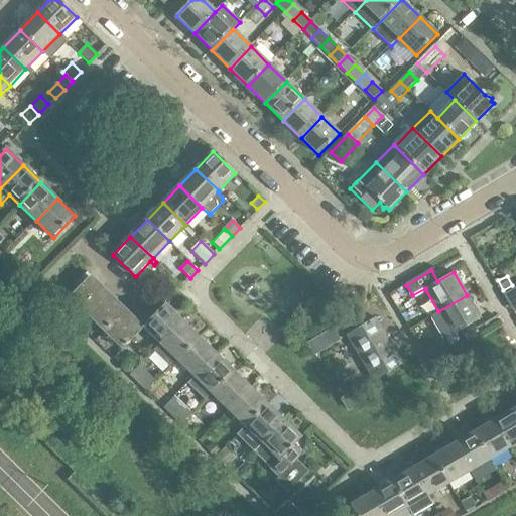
[(141,331),(106,295),(88,278),(70,297),(123,349),(141,331)]
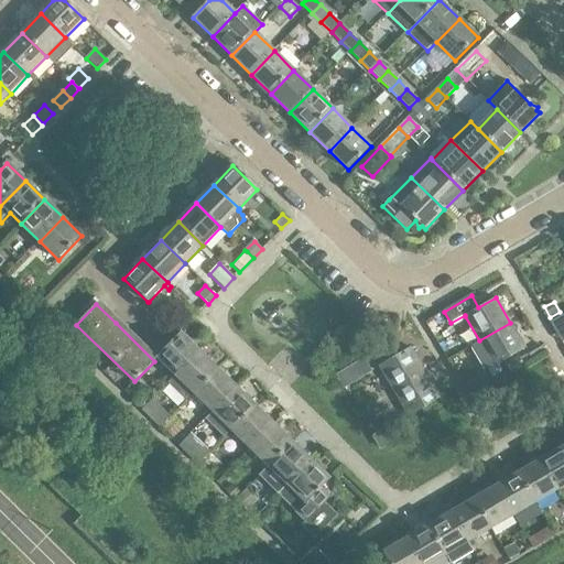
[(479,340),(470,346),(485,371),(495,366),(525,348),(510,323),(479,340)]
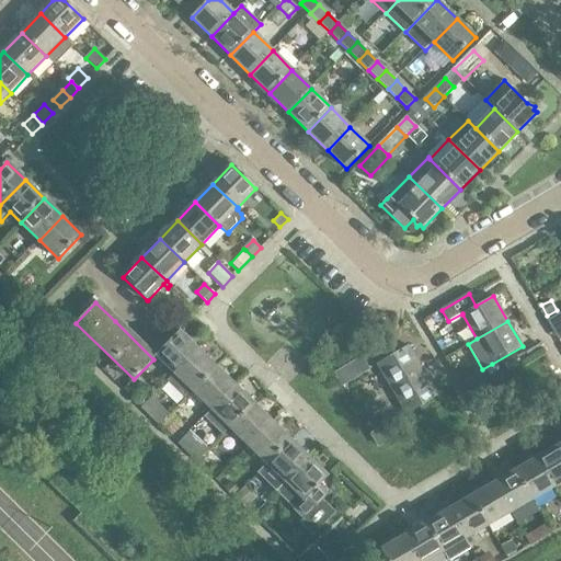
[(176,333),(156,355),(157,356),(175,374),(198,350),(180,331),(179,331),(176,333)]
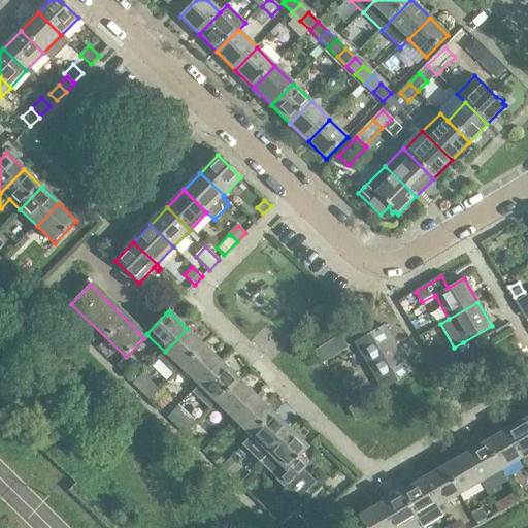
[(384,326),(355,342),(369,366),(398,350),(384,326)]
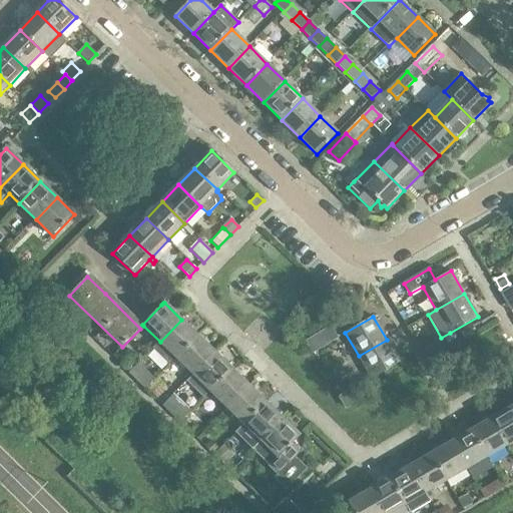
[(160,342),(153,349),(170,365),(176,358),(198,336),(181,320),(160,342)]
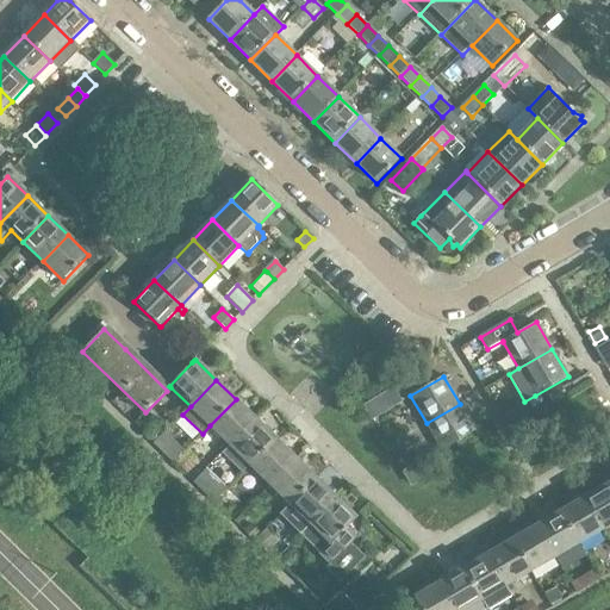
[(566,394),(560,386),(548,393),(553,402),(566,394)]
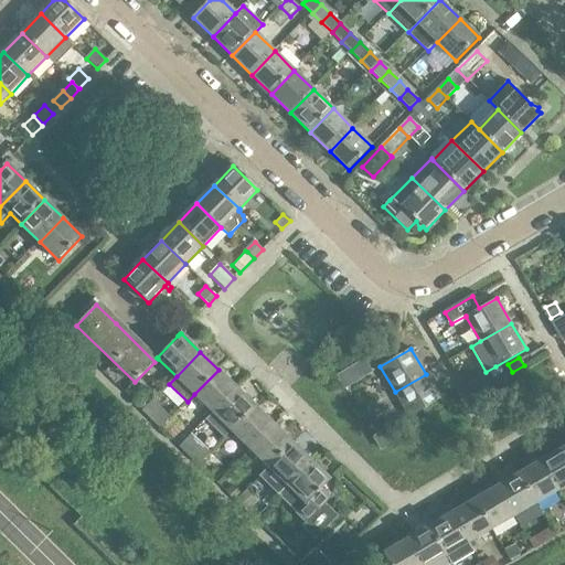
[(365,360),(337,376),(344,390),(373,373),(365,360)]
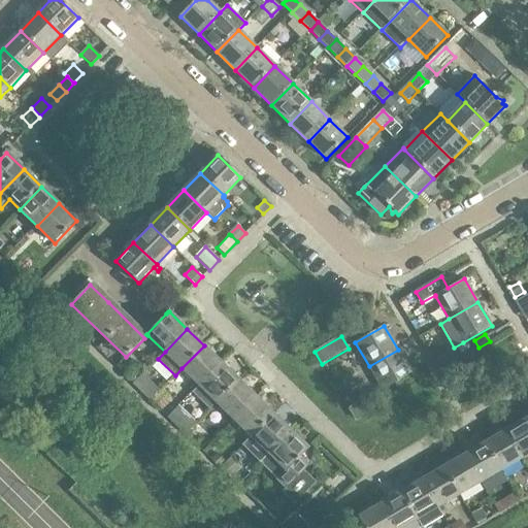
[(204,345),(182,368),(199,386),(222,362),(204,345)]
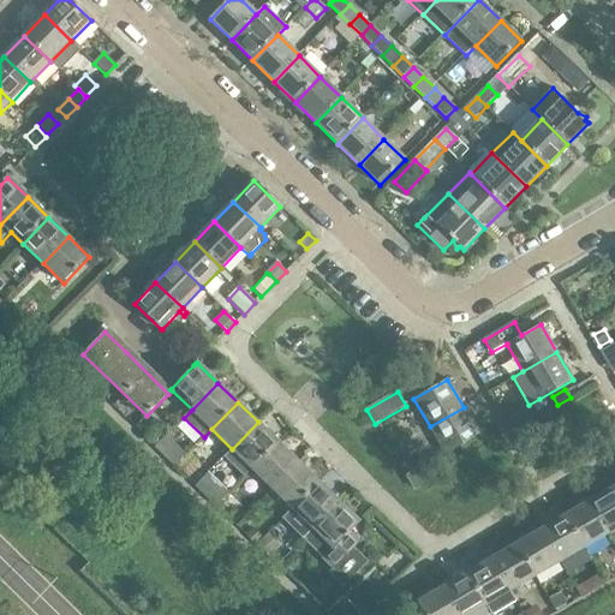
[(479,434),(464,407),(430,427),(446,454),(479,434)]
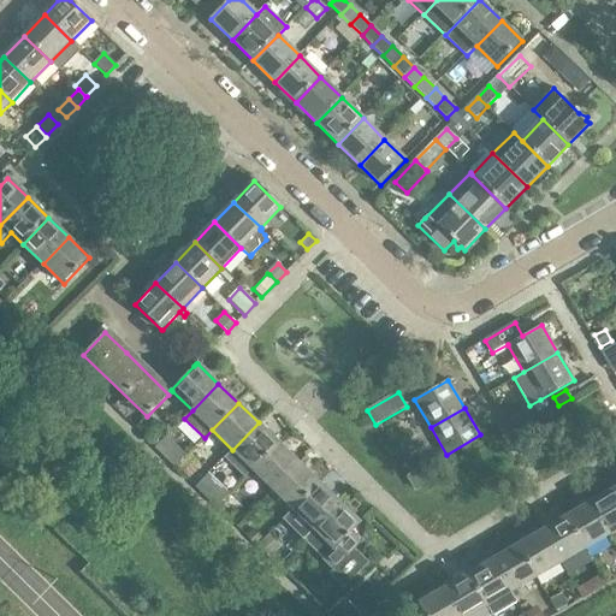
[(147,419),(137,427),(147,437),(155,427),(147,419)]
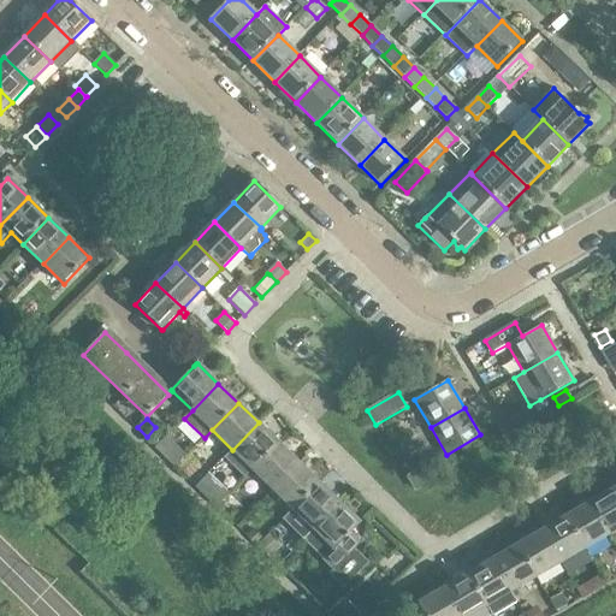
[(232,450),(226,456),(232,462),(237,462),(249,473),(253,469),(279,443),(259,422),(232,450)]
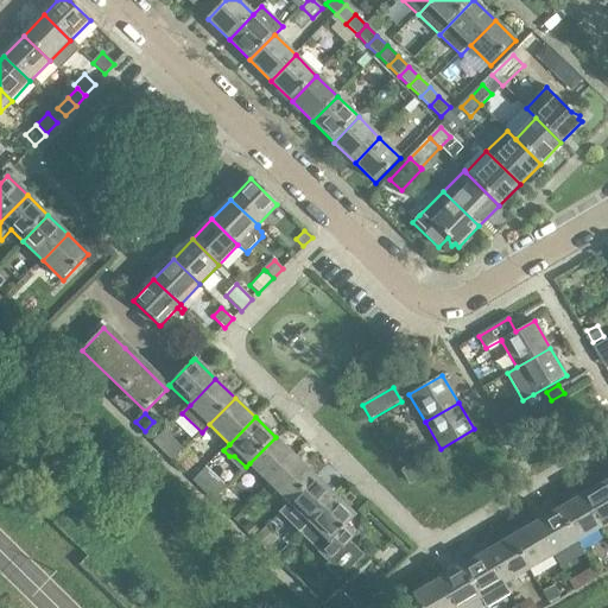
[(276,437),(249,463),(270,482),(296,456),(276,437)]
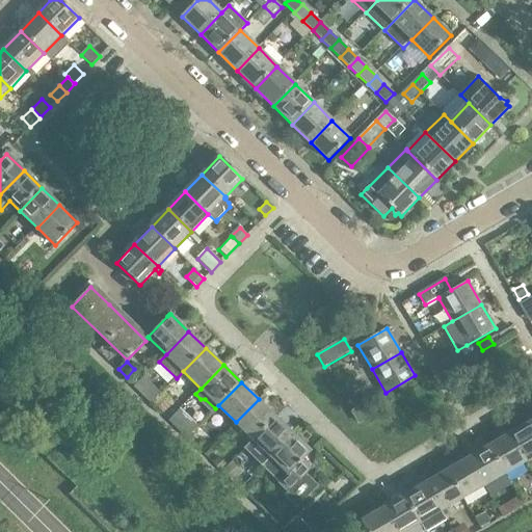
[(153,384),(142,396),(151,404),(153,402),(161,393),(153,384)]
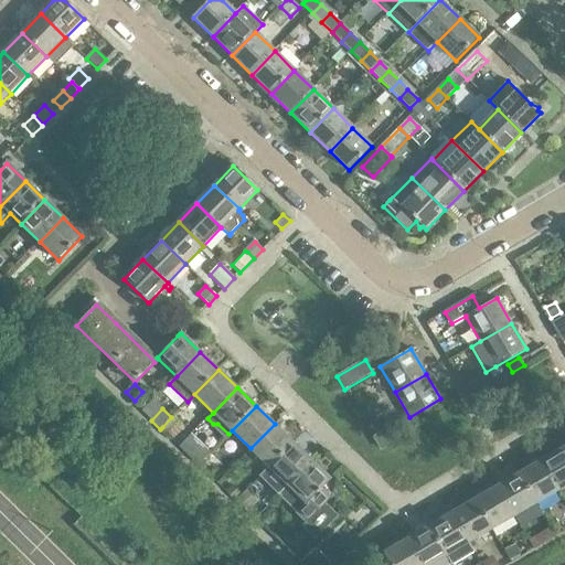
[(171,417),(162,427),(174,440),(187,428),(173,416),(171,417)]
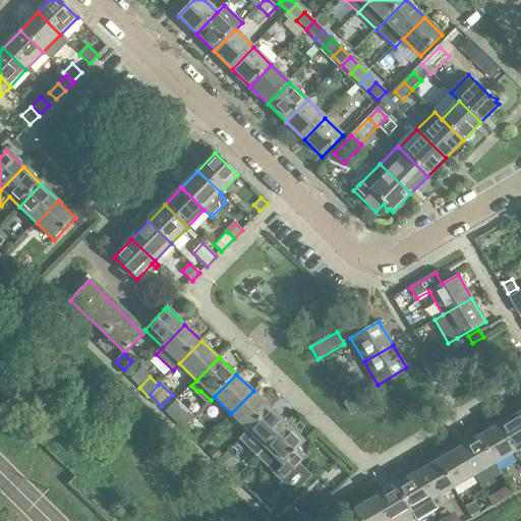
[(253,391),(231,413),(248,429),(248,430),(270,408),(253,391)]
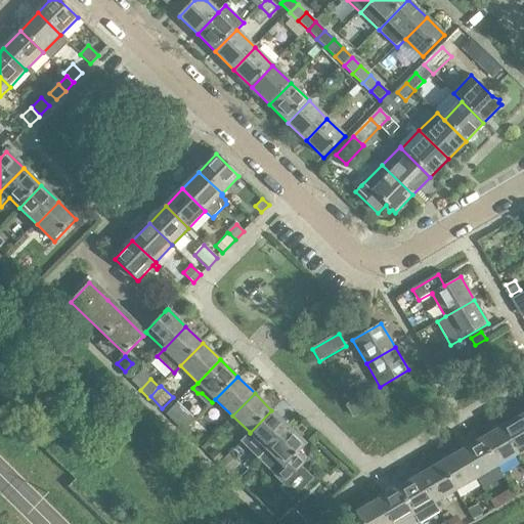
[(365,394),(346,405),(353,419),(373,406),(365,394)]
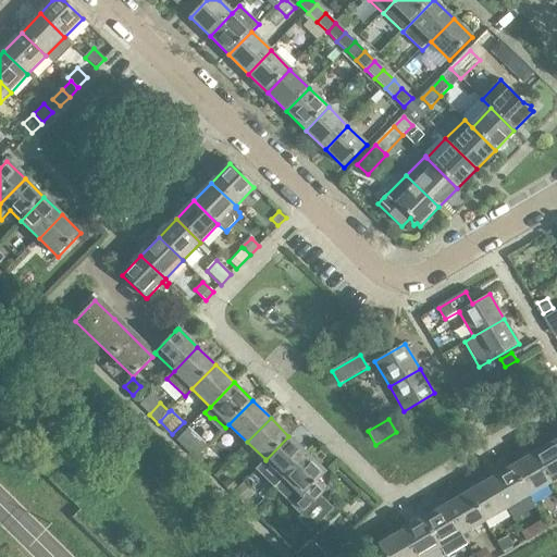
[(188,429),(177,441),(195,459),(207,447),(188,429)]
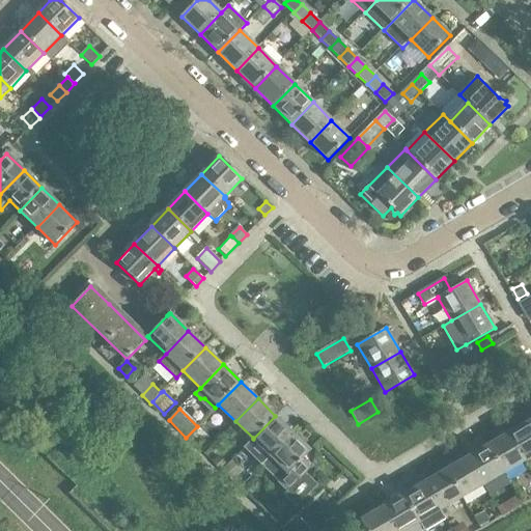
[(253,438),(244,447),(261,465),(271,455),(292,432),(275,416),(253,439),(253,438)]
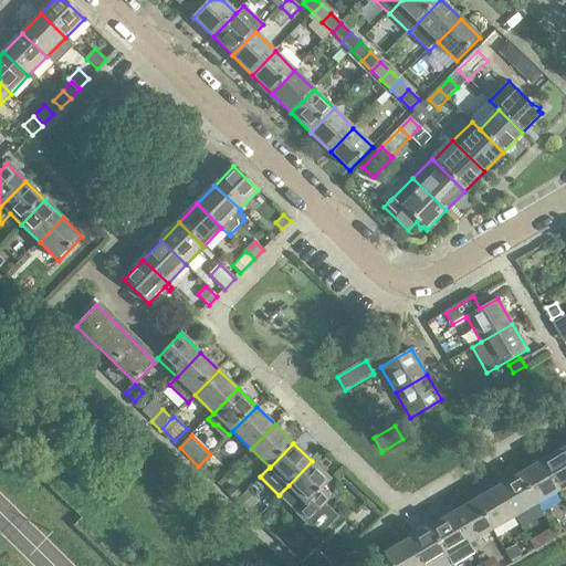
[(565,486),(565,449),(565,448),(542,461),(559,491),(565,486)]
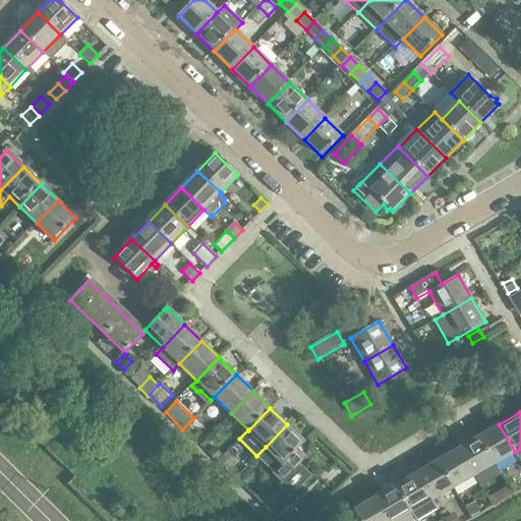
[(266,447),(256,456),(283,481),(279,485),(291,498),(311,475),(300,464),(305,459),(296,450),(305,442),(287,424),(266,447)]
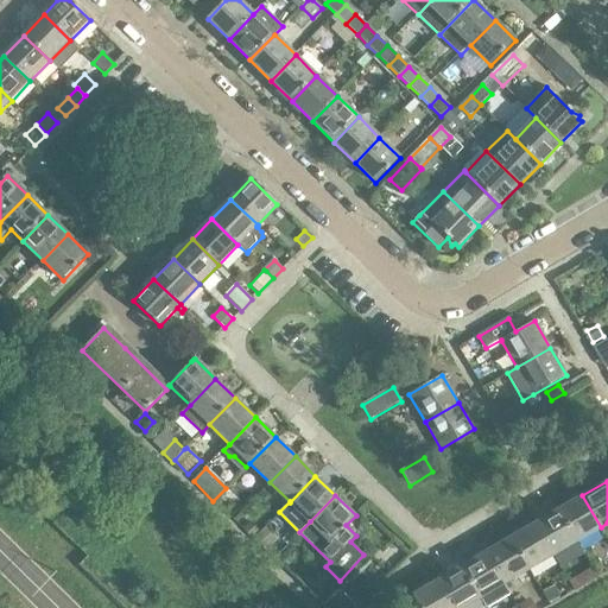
[(601,527),(582,495),(558,510),(577,542),(601,527)]
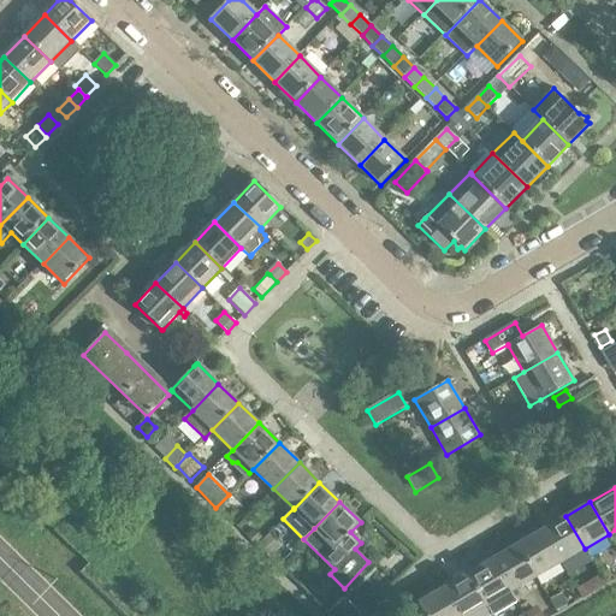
[(585,549),(566,516),(542,531),(561,563),(585,549)]
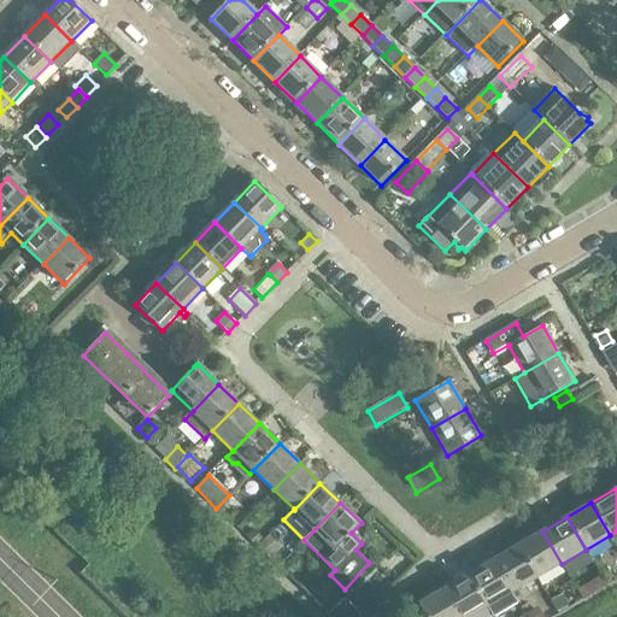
[(253,530),(247,536),(257,545),(263,539),(253,530)]
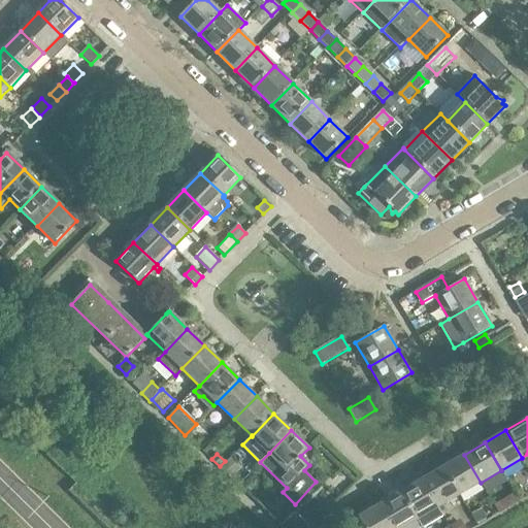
[(481,483),(464,455),(442,467),(459,495),(481,483)]
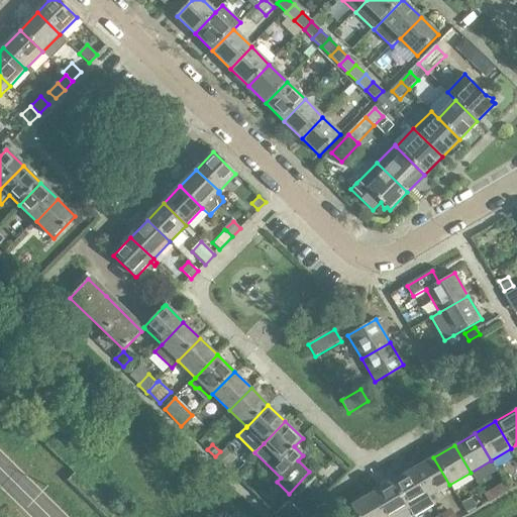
[(225,448),(216,457),(226,468),(235,458),(225,448)]
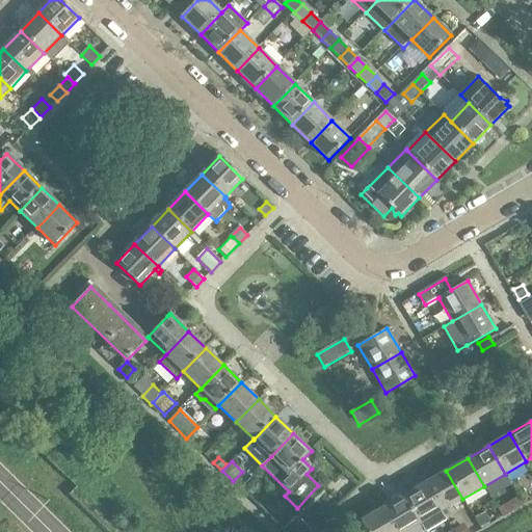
[(462,499),(446,471),(425,483),(442,511),(462,499)]
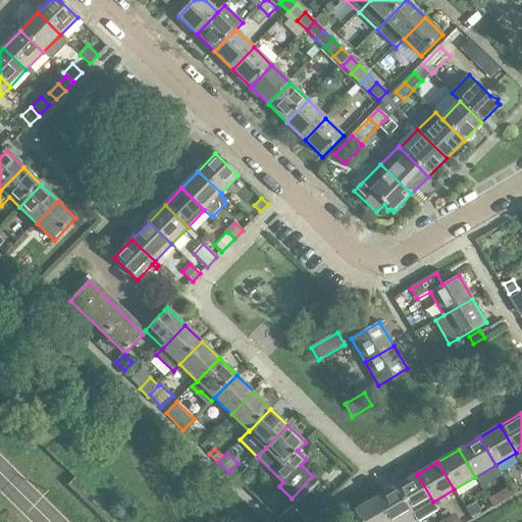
[(433,502),(417,474),(397,486),(413,514),(417,521),(418,521),(438,510),(433,502)]
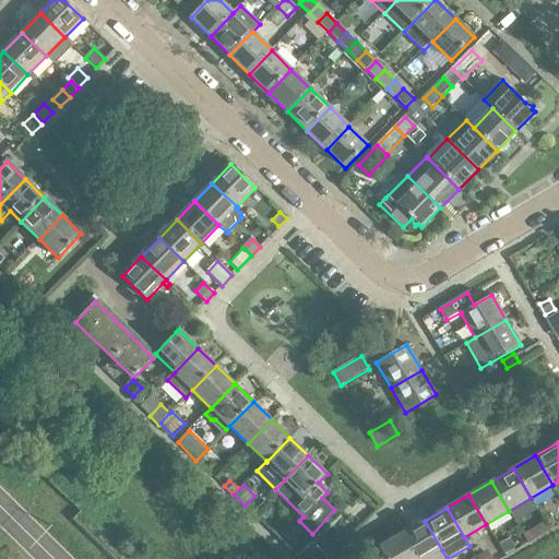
[(426,558),(442,550),(425,521),(402,534),(417,558),(426,558)]
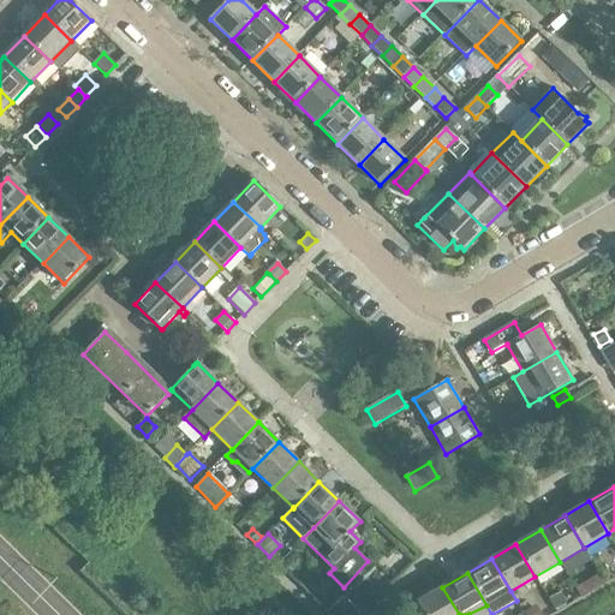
[(459,614),(442,587),(418,602),(425,614),(459,614)]
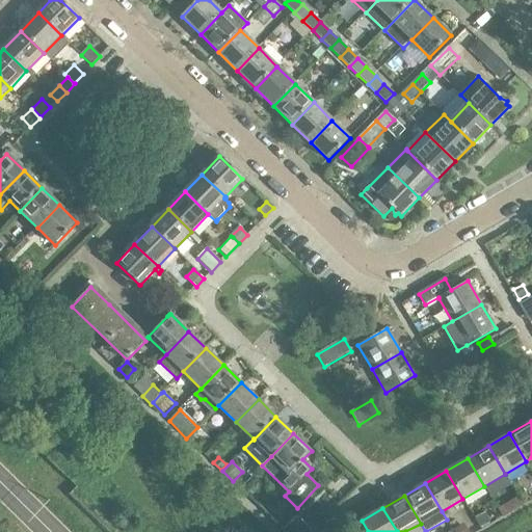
[(485,512),(475,519),(480,528),(490,522),(485,512)]
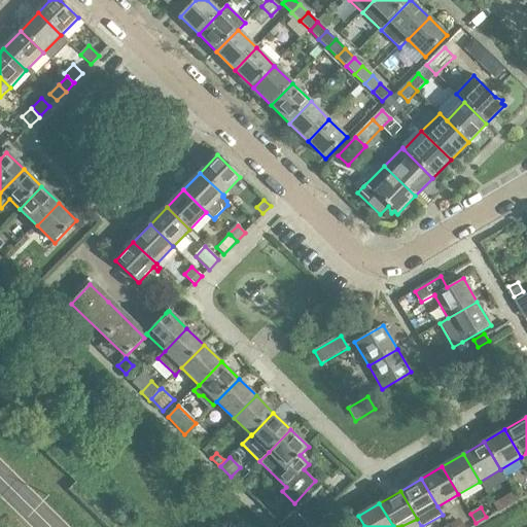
[(303,526),(290,515),(282,524),(285,526),(303,526)]
